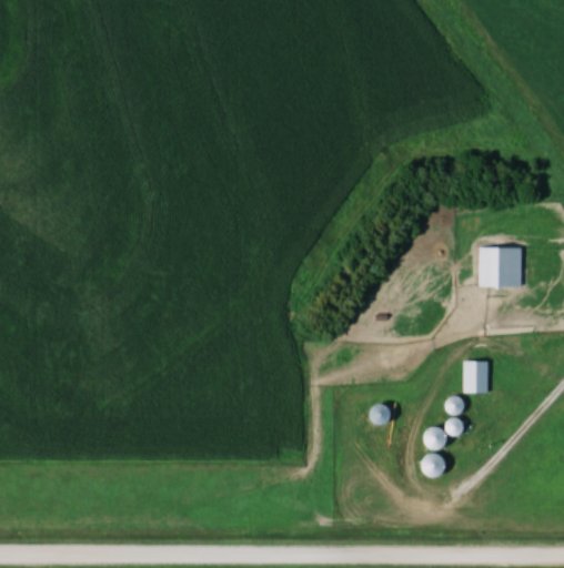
[(476,286),(521,286),(521,247),(476,247),(476,286)]
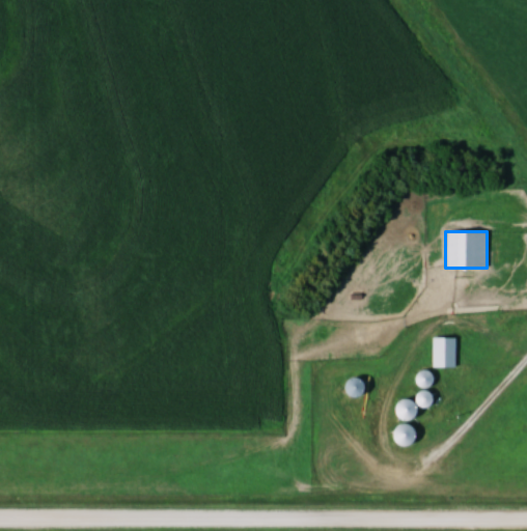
[(432,337),(432,367),(456,367),(456,337),(432,337)]
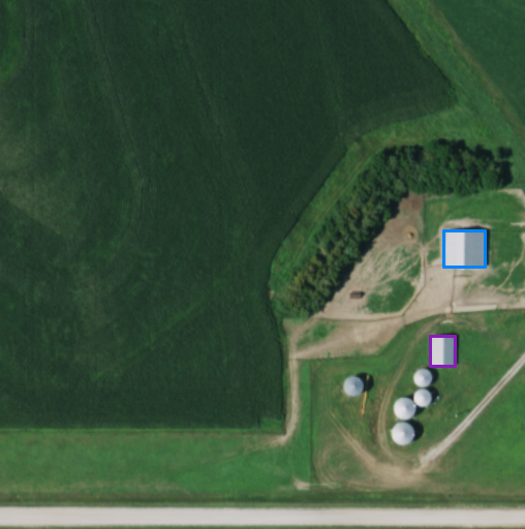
[(363,377),(348,377),(347,395),(363,395),(363,377)]
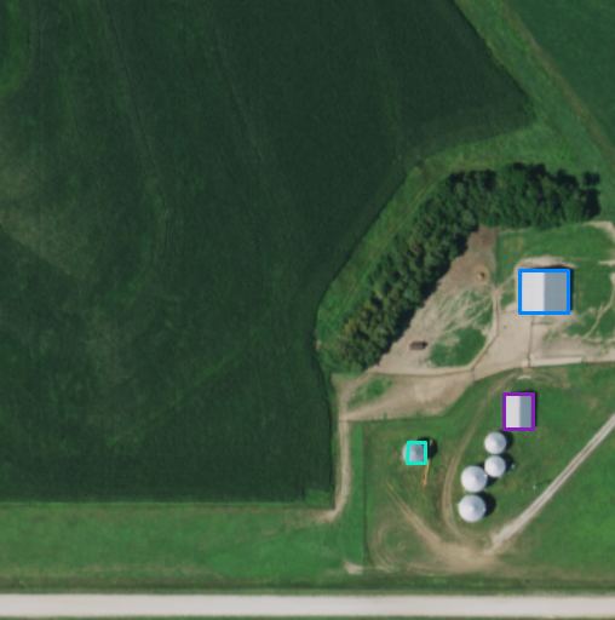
[(489,489),(489,466),(465,466),(465,489),(489,489)]
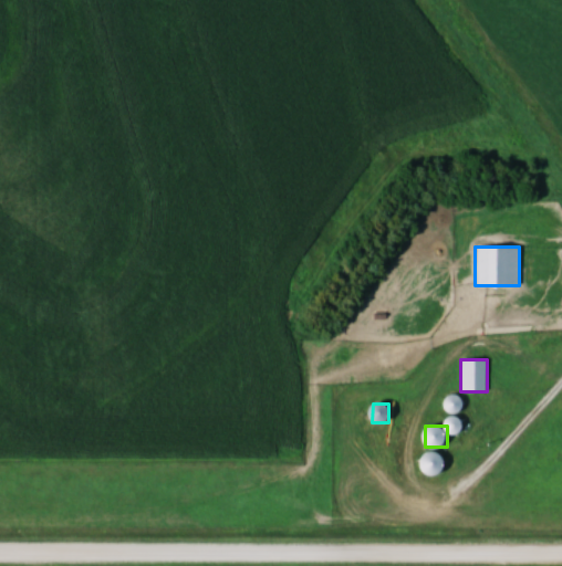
[(424,454),(424,474),(440,474),(440,454),(424,454)]
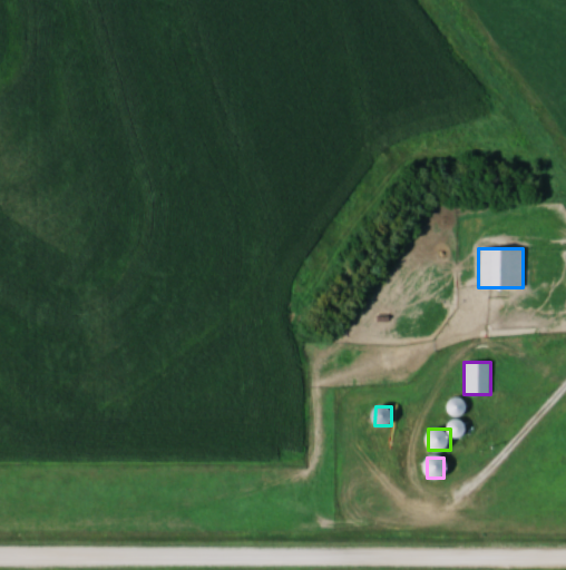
All buildings are outlined.
